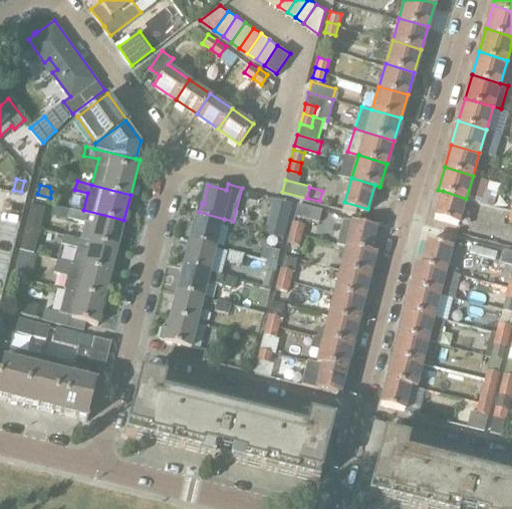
[(459,221),(466,199),(443,191),(436,215),(459,221)]
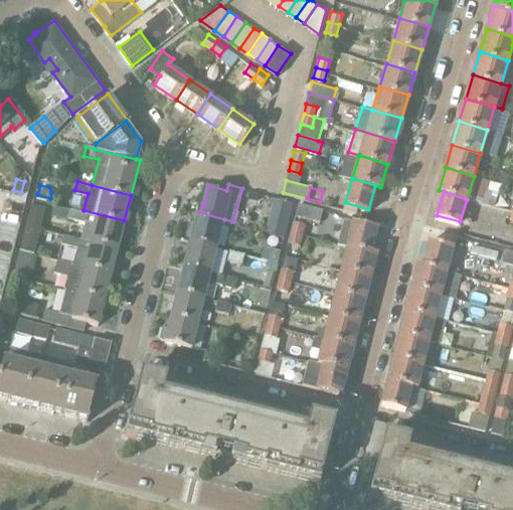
[(32,201),(27,222),(41,226),(46,205),(32,201)]
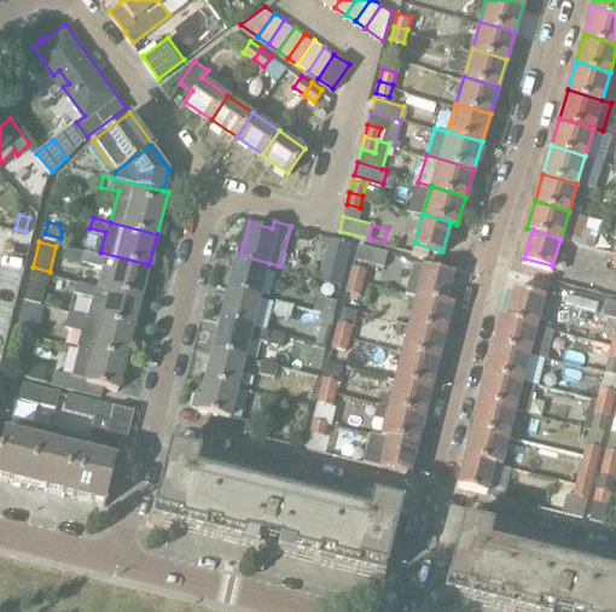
[(385,264),(389,250),(360,242),(356,257),(385,264)]
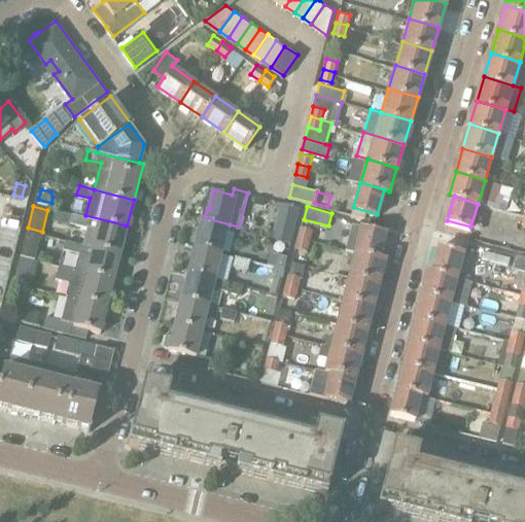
[(62,210),(60,219),(69,221),(71,212),(62,210)]
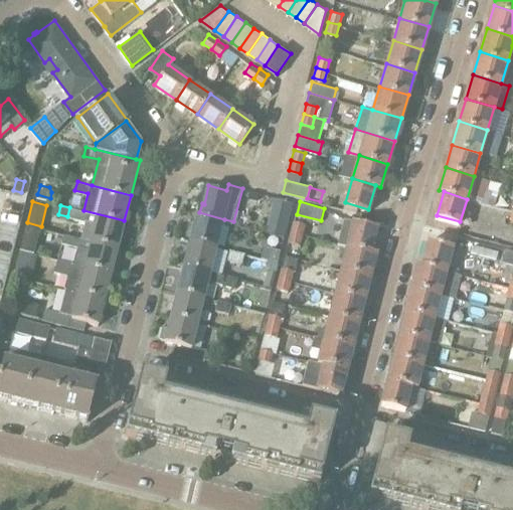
[(285,233),(291,210),(273,205),(267,229),(285,233)]
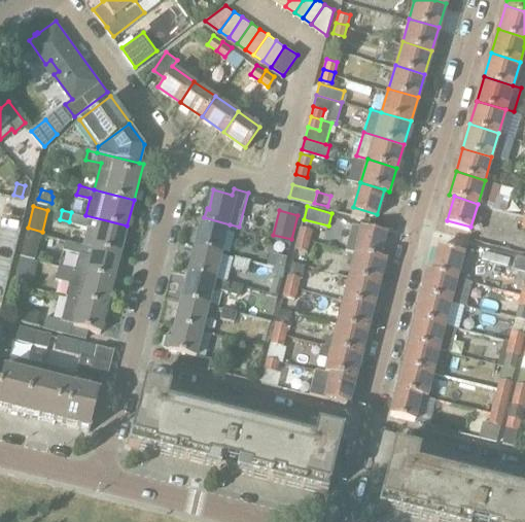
[(120,252),(127,225),(85,215),(72,212),(70,221),(89,225),(84,243),(83,243),(120,252)]
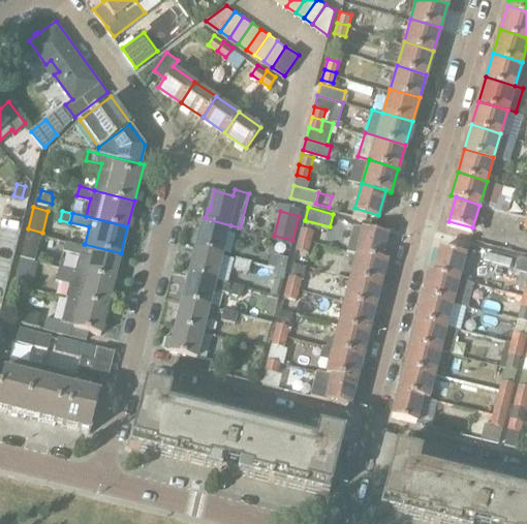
[(196,245),(223,252),(230,225),(205,218),(203,218),(196,245)]
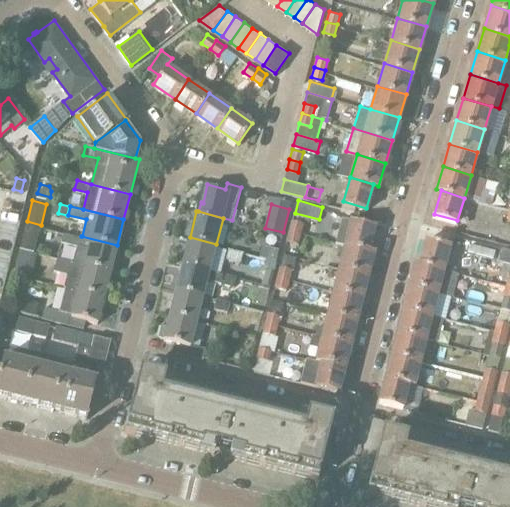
[(375,225),(341,216),(335,240),(346,242),(369,248),(375,225)]
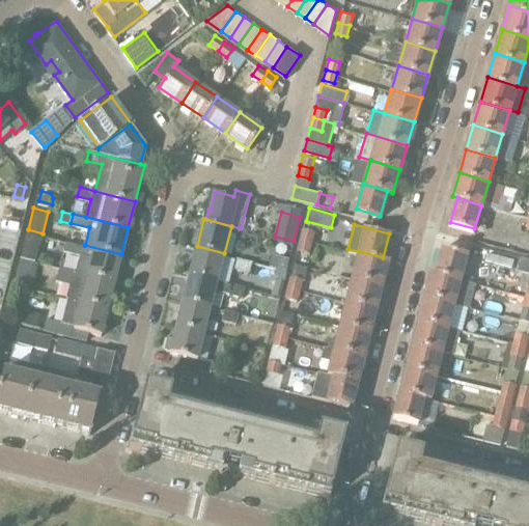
[(301,238),(312,240),(315,230),(304,227),(301,238)]
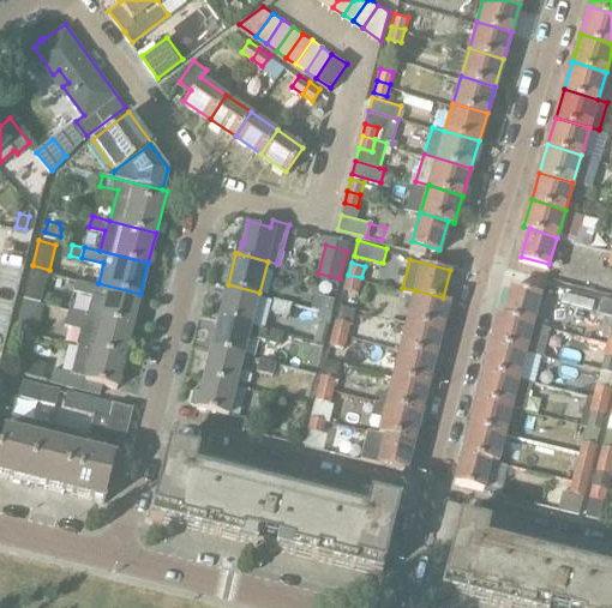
[(33,268),(25,296),(41,300),(48,271),(33,268)]
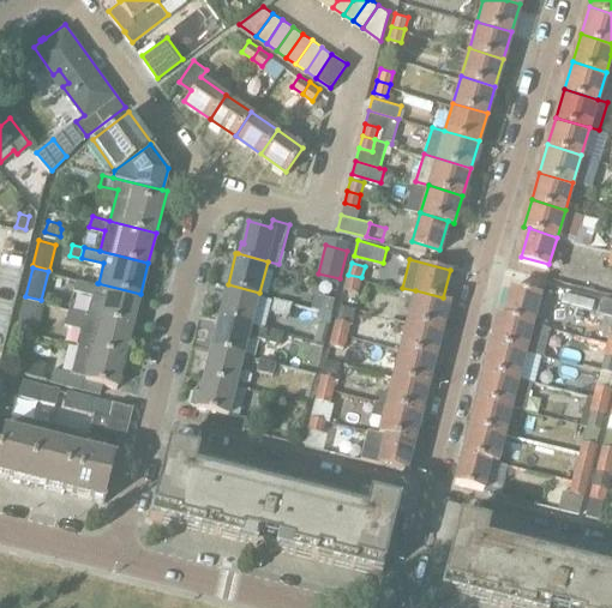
[(348,275),(346,286),(359,289),(361,277),(348,275)]
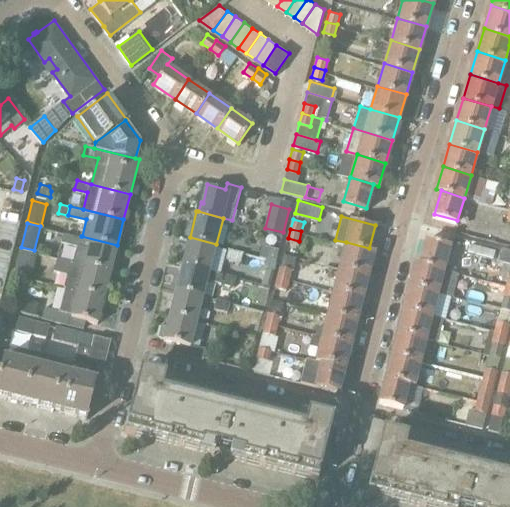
[(111,269),(117,245),(81,236),(82,236),(64,231),(61,240),(79,245),(75,260),(111,269)]
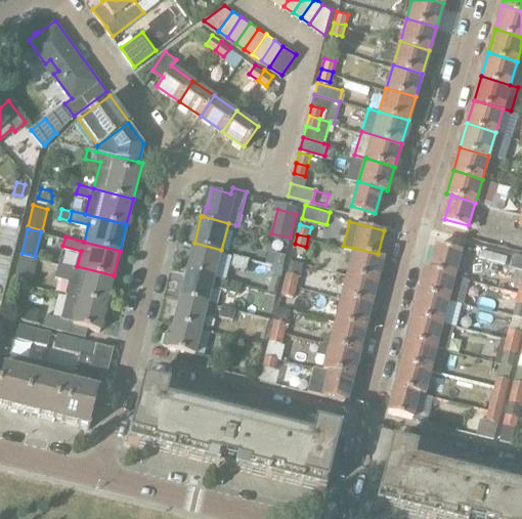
[(194,243),(187,268),(215,275),(221,250),(194,243)]
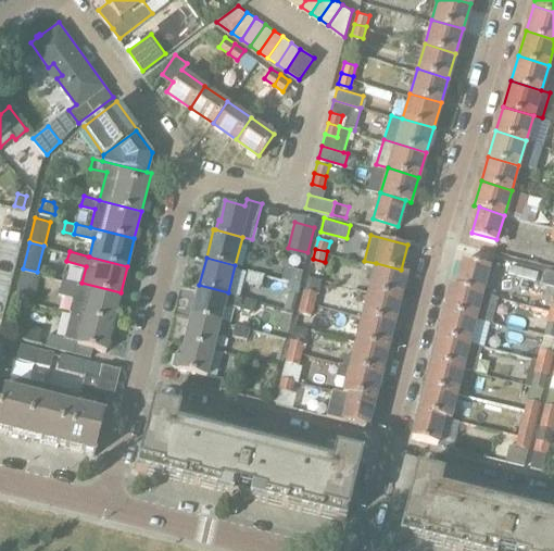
[(463,259),(456,284),(482,290),(489,264),(463,259)]
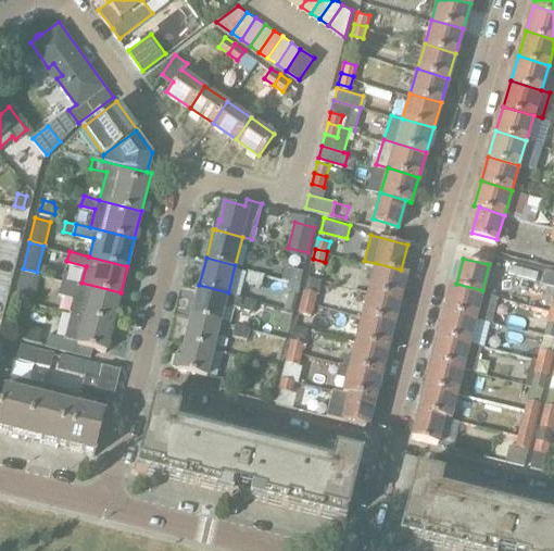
[(369,289),(400,297),(406,272),(401,270),(376,263),(369,289)]
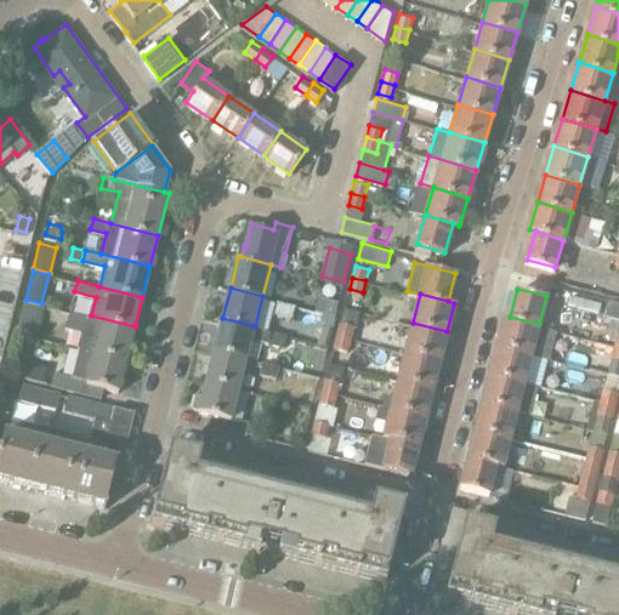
[(601,302),(572,294),(568,303),(598,312),(601,302)]
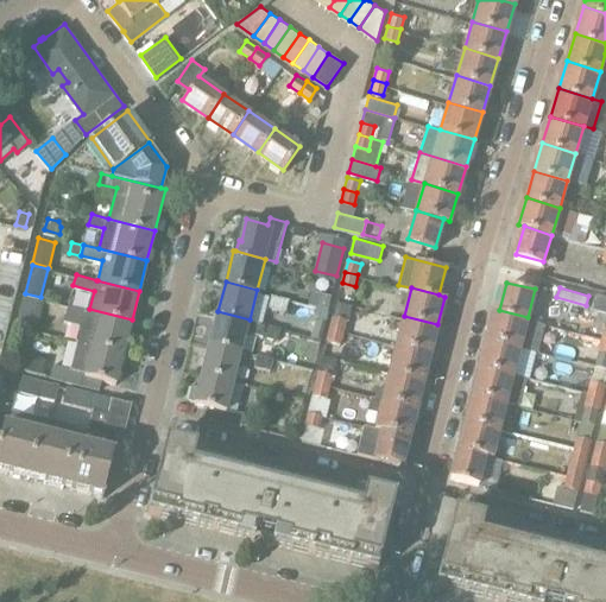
[(316,304),(328,308),(332,293),(313,289),(309,303),(316,304)]
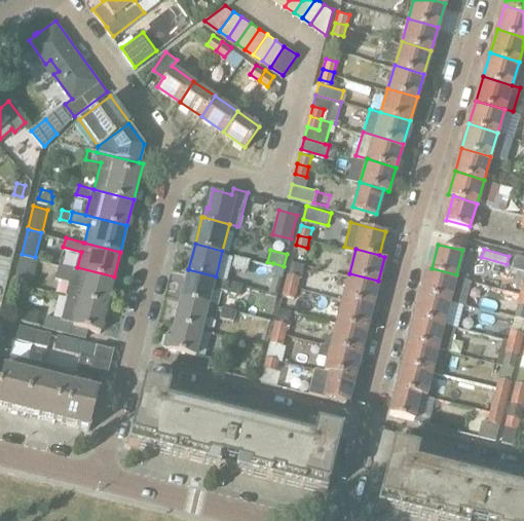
[(523,255),(517,253),(514,265),(518,267),(523,268),(523,255)]
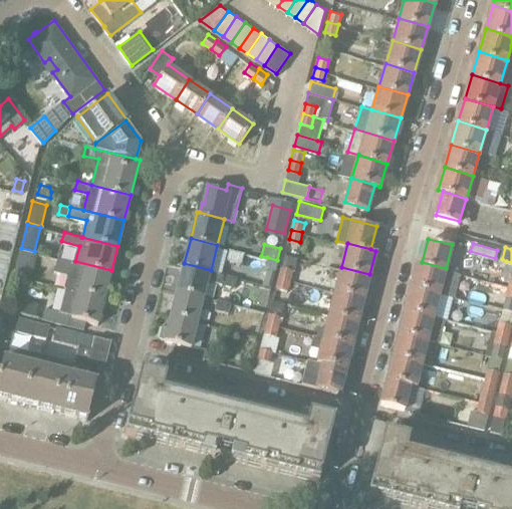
[(38,252),(34,251),(21,248),(14,272),(32,277),(38,252)]
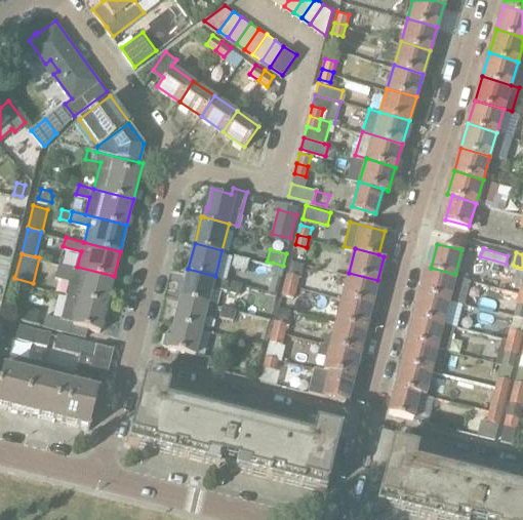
[(262,270),(264,262),(236,253),(233,263),(262,270)]
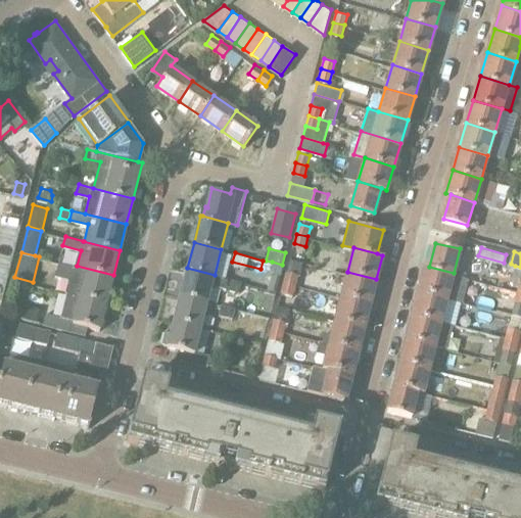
[(303,262),(290,257),(288,266),(301,269),(303,262)]
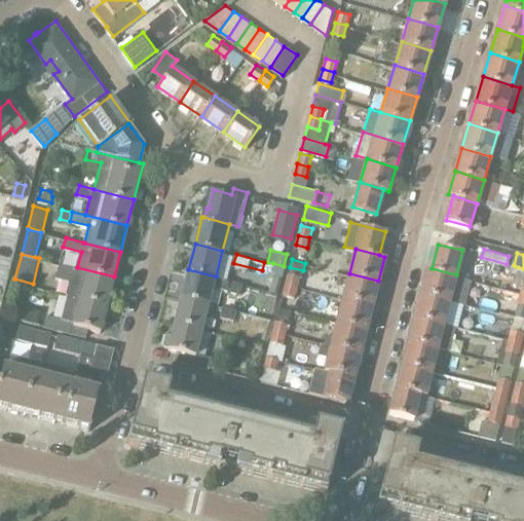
[(107,303),(114,276),(77,267),(59,263),(55,275),(70,280),(66,293),(68,293),(107,303)]
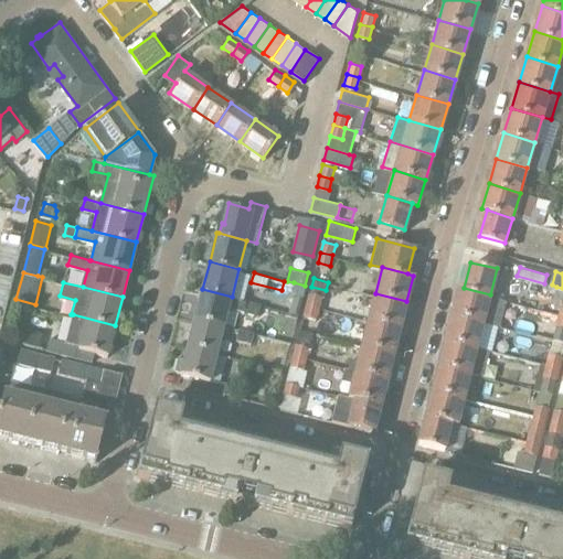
[(306,286),(305,286),(294,282),(290,292),(288,292),(286,300),(280,299),(278,307),(299,312),(306,286)]
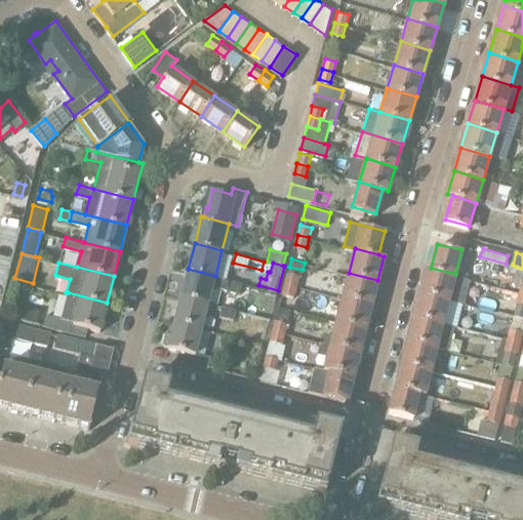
[(426,267),(419,290),(449,298),(455,274),(431,268),(426,267)]
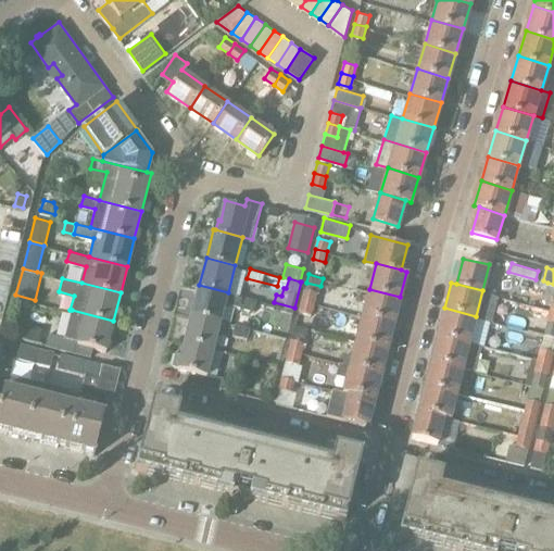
[(221,320),(222,320),(228,292),(199,285),(192,312),(221,320)]
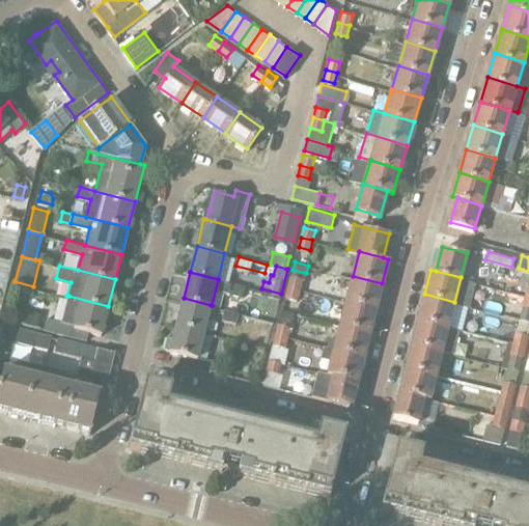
[(289,284),(300,287),(303,278),(291,275),(289,284)]
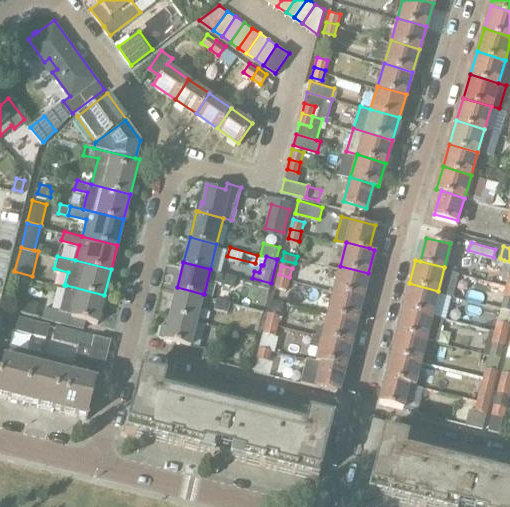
[(368,273),(340,266),(334,289),(363,296),(368,273)]
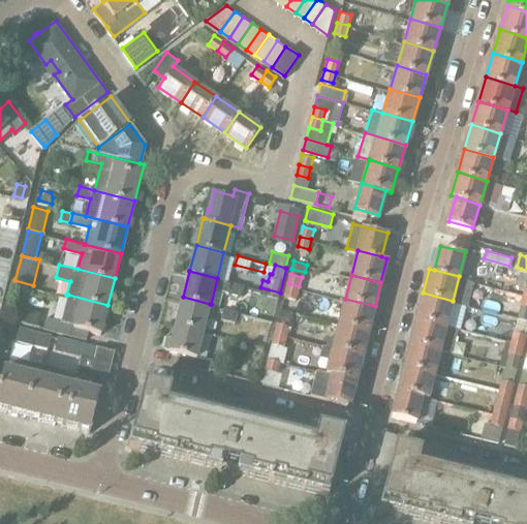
[(244,285),(231,282),(229,290),(242,294),(244,285)]
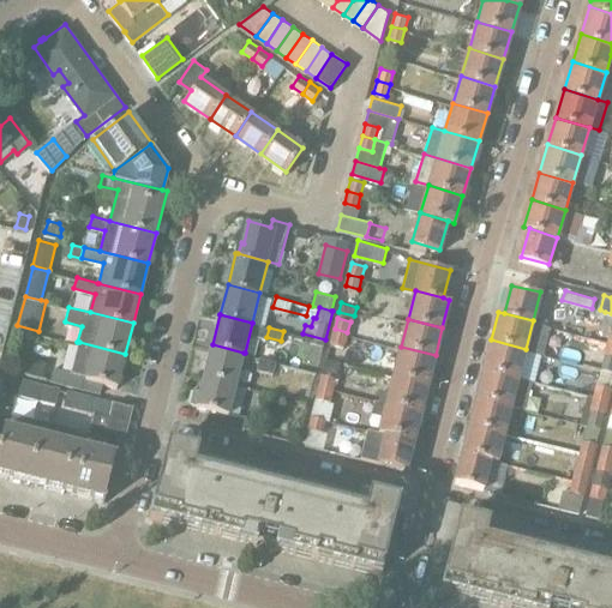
[(335,329),(331,342),(345,344),(347,332),(335,329)]
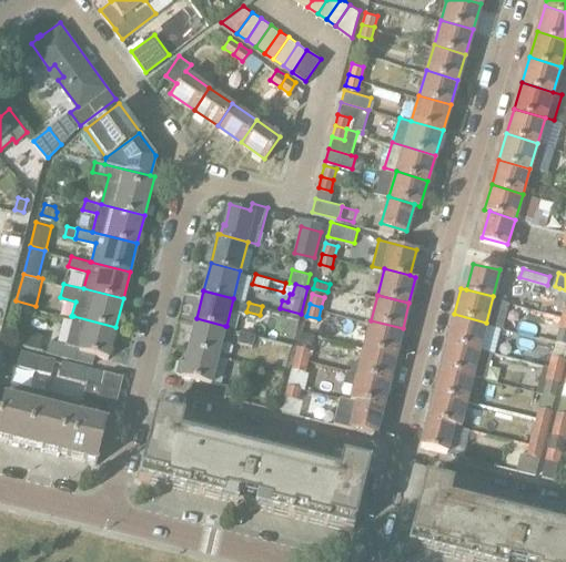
[(486,323),(454,314),(447,340),(492,351),(497,353),(503,326),(486,323)]
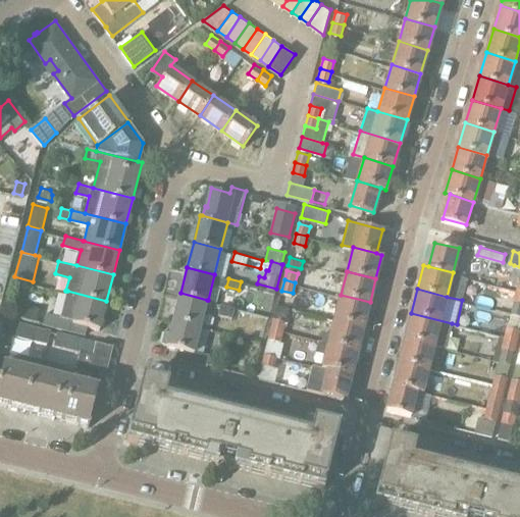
[(43,322),(85,332),(87,324),(100,327),(106,301),(67,291),(61,314),(46,311),(43,322)]
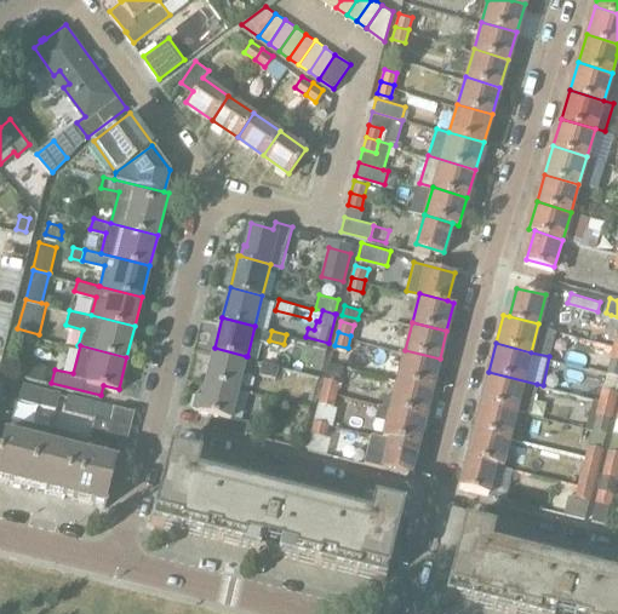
[(215,348),(207,378),(239,386),(247,356),(246,356),(215,348)]
